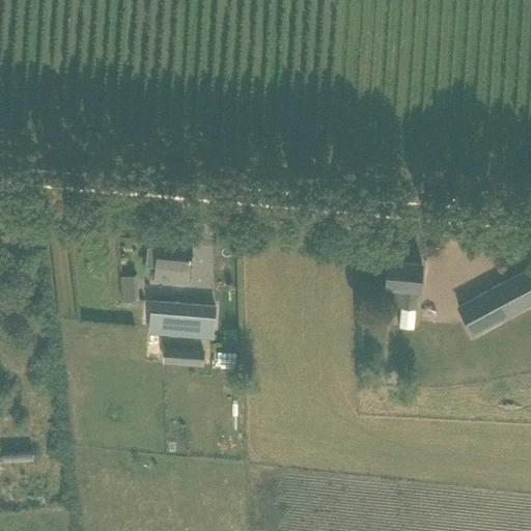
[(191,243),(158,240),(158,248),(148,247),(147,264),(156,264),(155,279),(189,282),(191,243)]
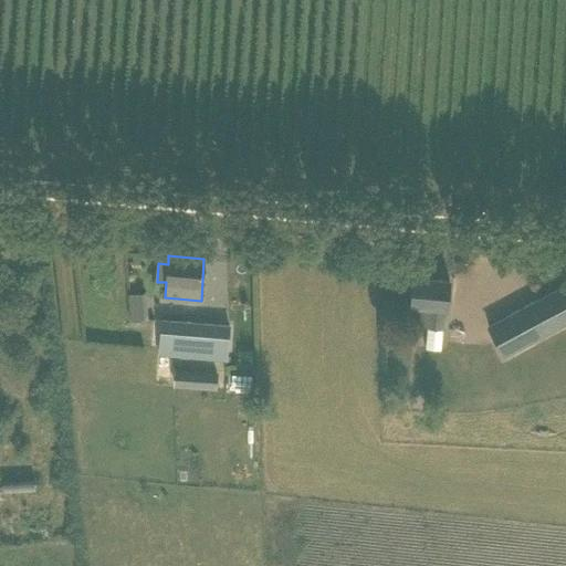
[(447,307),(449,280),(413,278),(410,304),(411,304),(409,324),(441,327),(443,307),(447,307)]
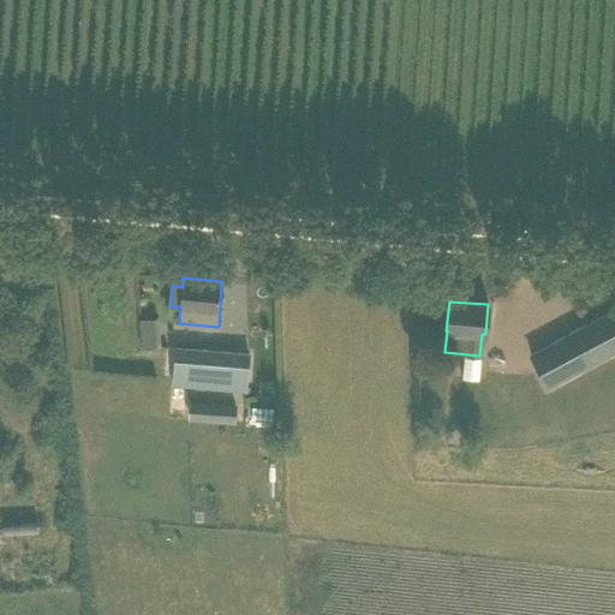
[(548,387),(614,350),(614,317),(611,311),(531,354),(548,387)]
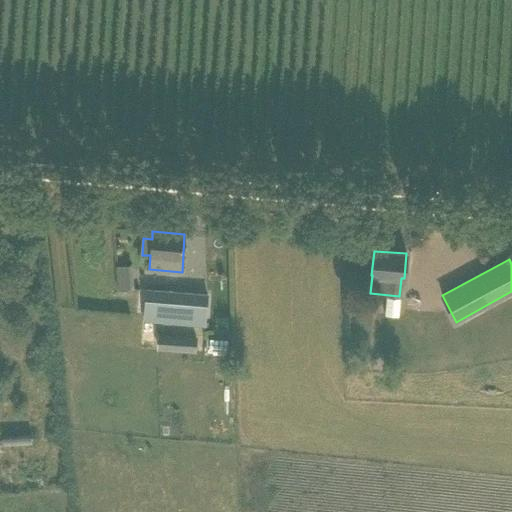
[(117,265),(118,288),(134,287),(133,265),(117,265)]
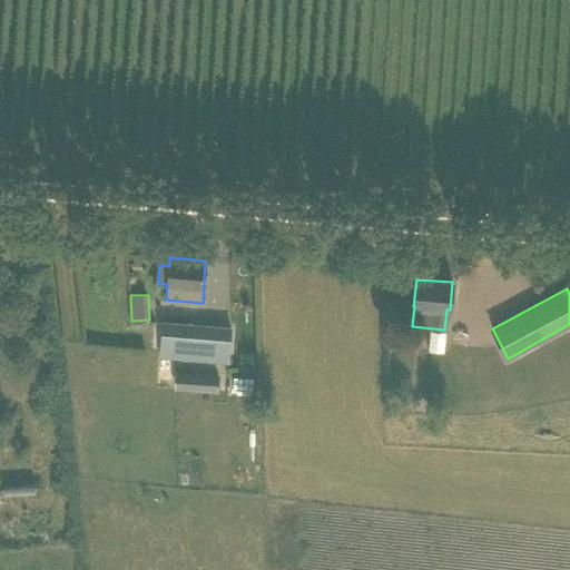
[(164,323),(160,351),(168,351),(168,356),(219,362),(219,356),(228,357),(231,328),(164,323)]
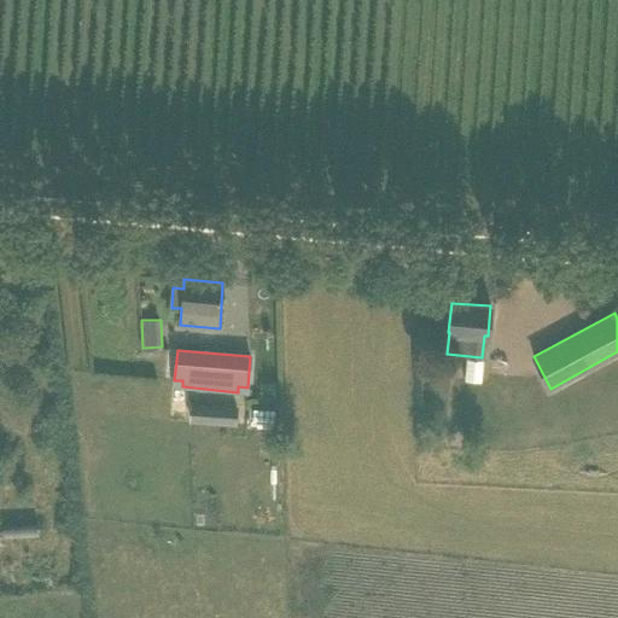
[(193,425),(243,423),(242,398),(192,401),(193,425)]
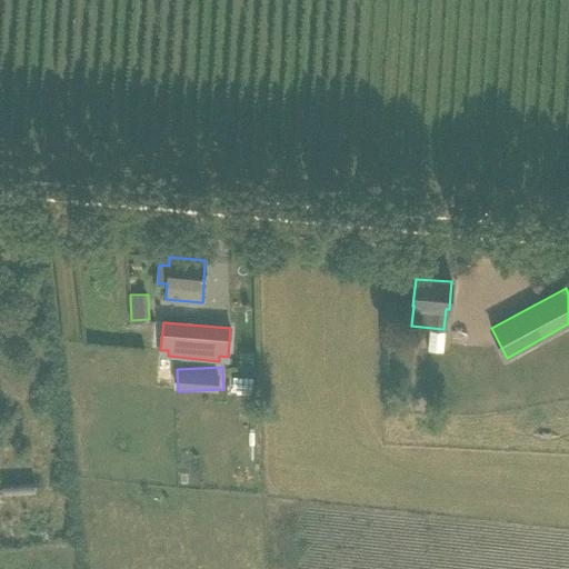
[(237,376),(236,407),(252,407),(252,376),(237,376)]
